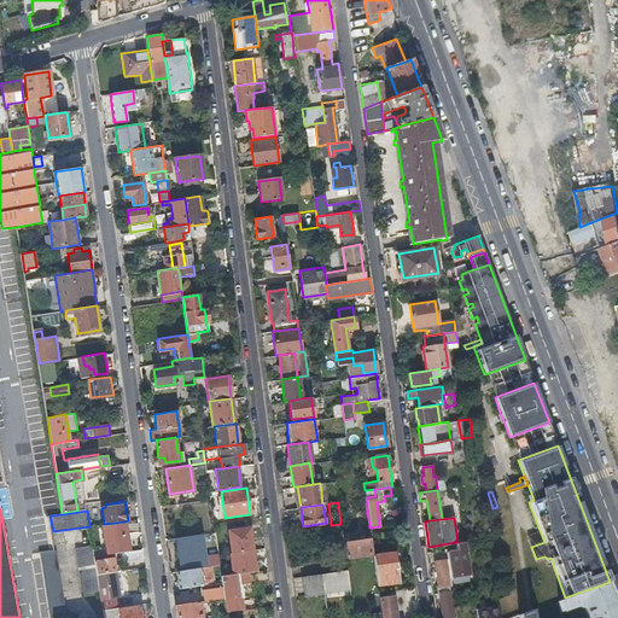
[(104,524),(108,554),(114,553),(123,552),(129,551),(127,538),(124,540),(124,535),(127,534),(124,522),(104,524)]
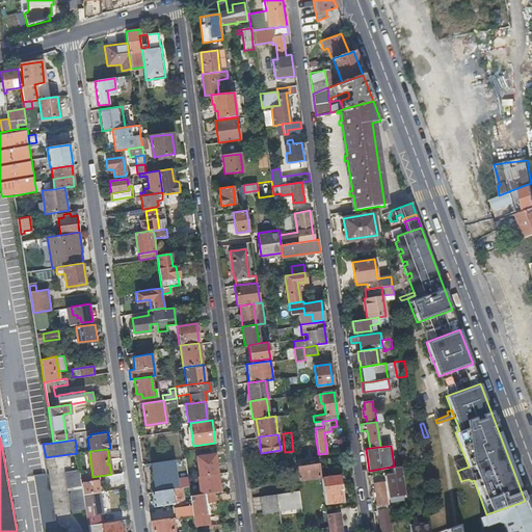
[(217,474),(215,455),(196,457),(200,476),(217,474)]
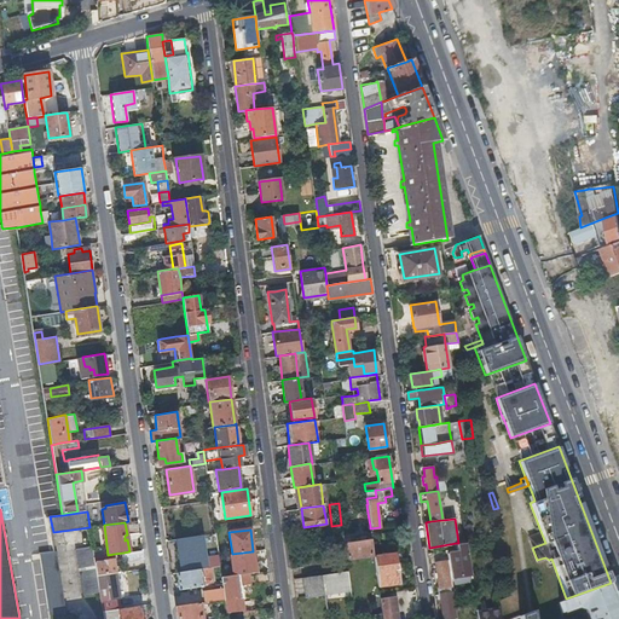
[(527,536),(532,548),(545,543),(541,531),(537,532),(527,536)]
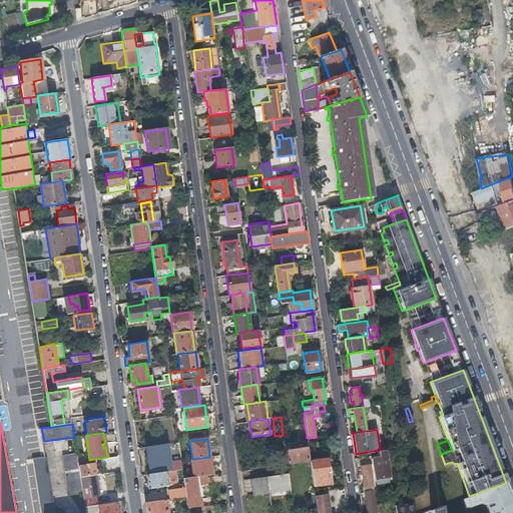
[(166,443),(146,446),(150,473),(165,471),(170,470),(172,470),(181,468),(180,461),(169,462),(166,443)]
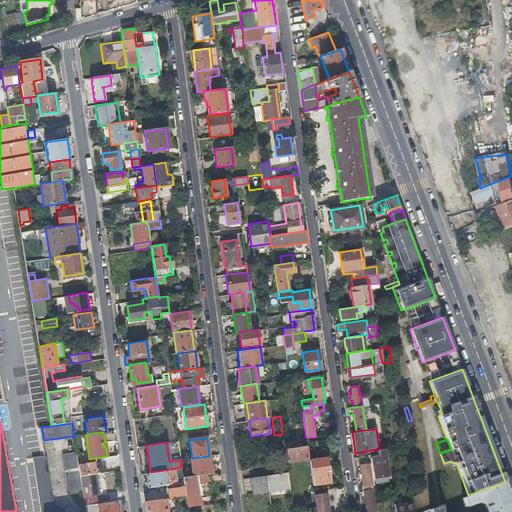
[(285,451),(286,462),(307,459),(305,446),(298,447),(290,448),(290,444),(284,444),(285,451)]
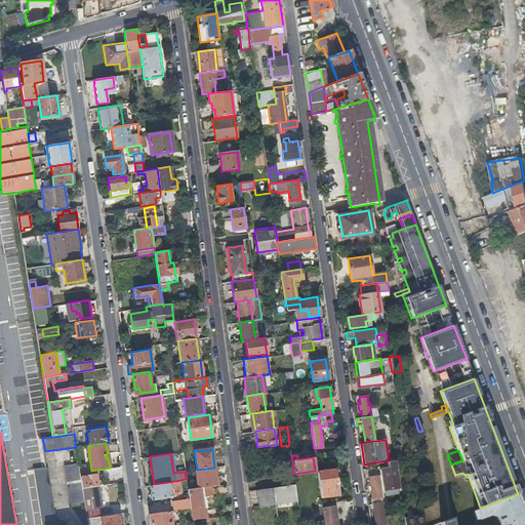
[(400,487),(396,459),(389,460),(387,460),(388,467),(379,468),(380,475),(382,490),(400,487)]
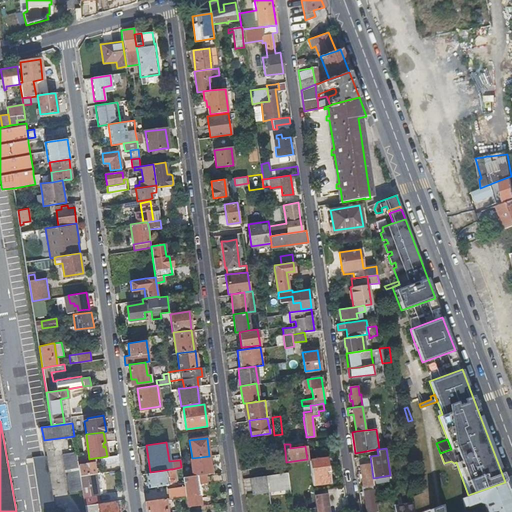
[(82,489),(81,486),(80,476),(77,460),(77,455),(76,452),(63,454),(69,491),(82,489)]
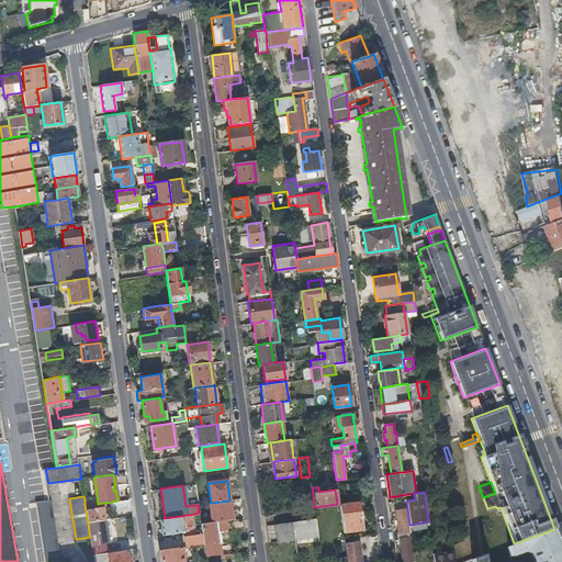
[(117,501),(112,502),(113,509),(131,507),(130,498),(117,501)]
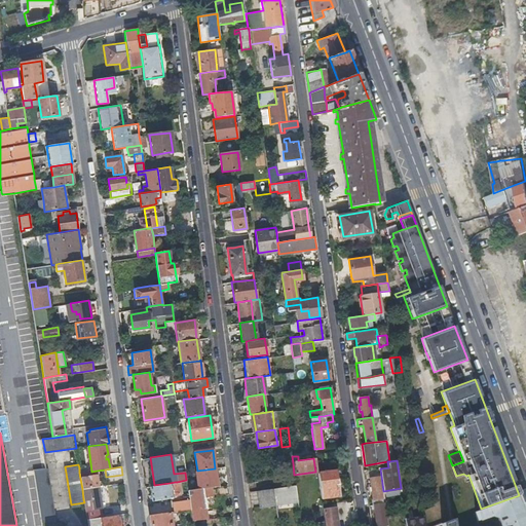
[(48,468),(46,468),(35,470),(42,522),(55,520),(48,468)]
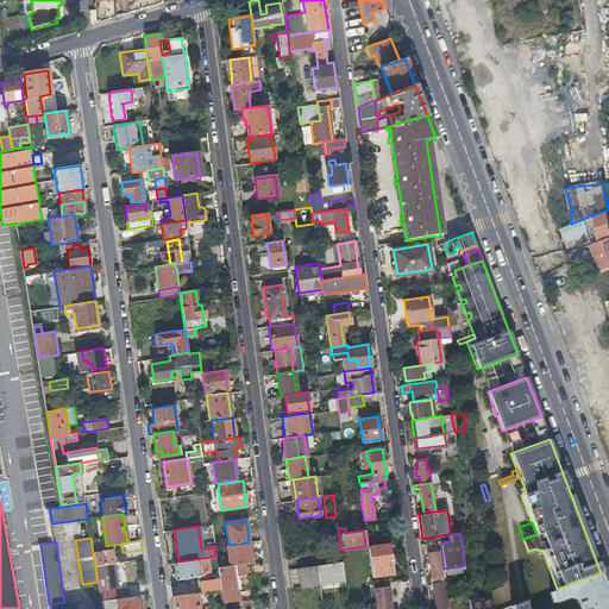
[(228,545),(227,545),(230,566),(245,564),(251,563),(249,542),(228,545)]
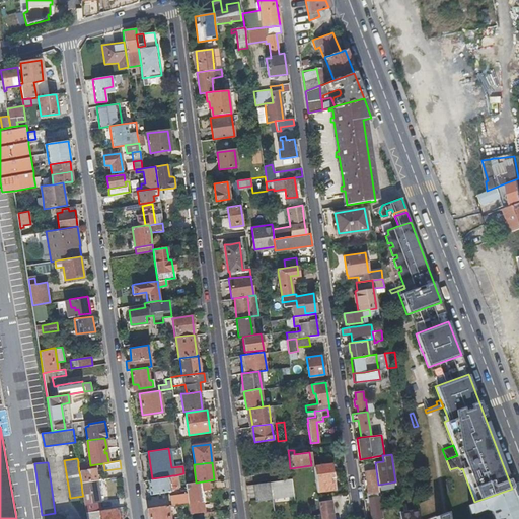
[(79,466),(82,483),(97,479),(96,468),(95,464),(90,465),(85,465),(82,466),(79,466)]
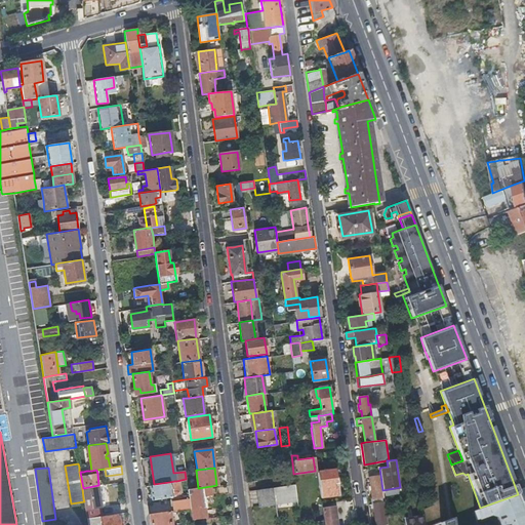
[(334,470),(317,472),(321,497),(338,495),(334,470)]
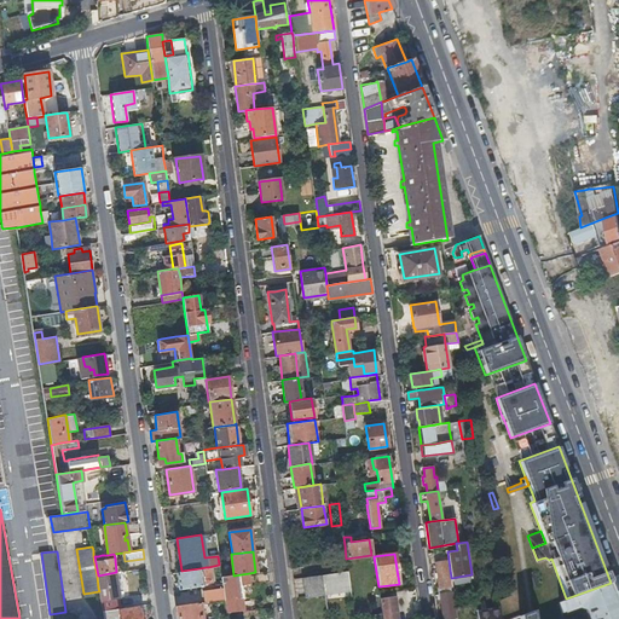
[(455,618),(451,593),(451,589),(450,582),(449,578),(451,578),(449,560),(434,561),(438,583),(441,583),(443,590),(443,593),(439,593),(440,602),(441,607),(443,618),(455,618)]
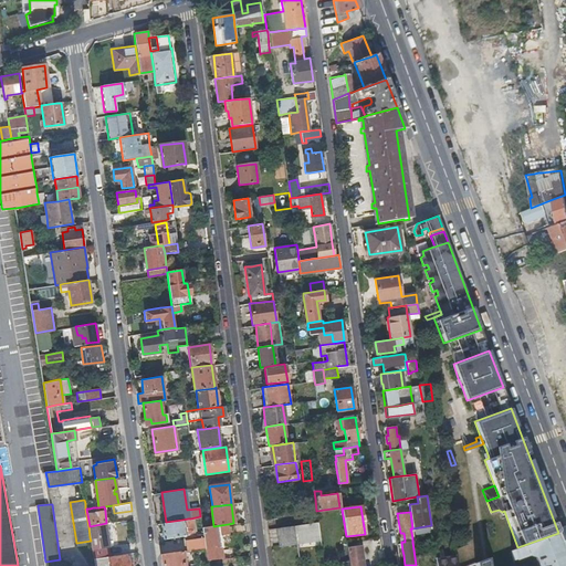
[(182,520),(166,522),(161,523),(164,538),(185,535),(184,533),(192,532),(190,519),(188,519),(182,520)]
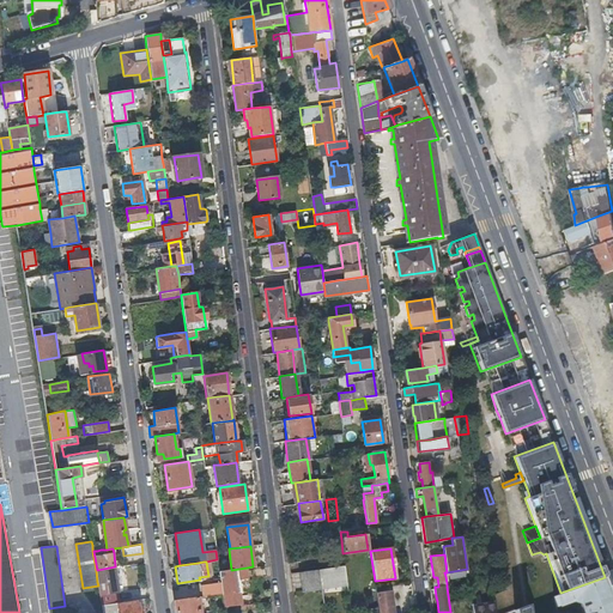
[(321,589),(347,586),(345,565),(319,569),(321,588),(321,589)]
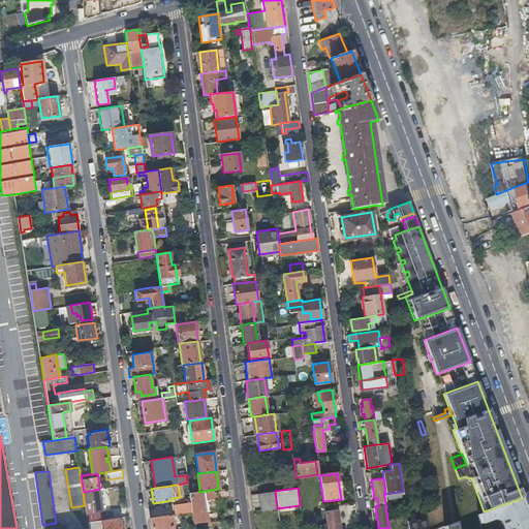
[(83,492),(84,502),(92,501),(93,511),(86,512),(87,522),(101,520),(103,520),(102,510),(103,510),(99,489),(84,492),(83,492)]
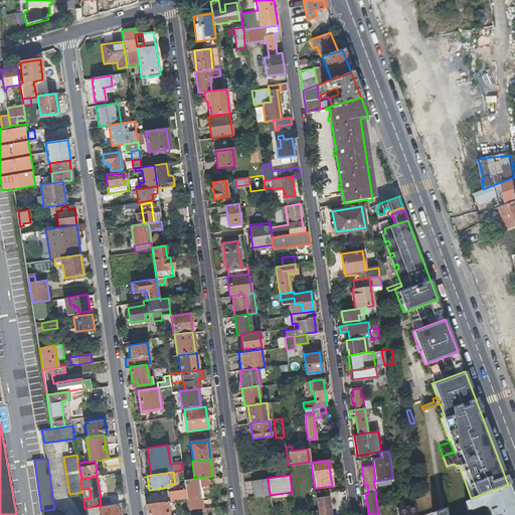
[(209,487),(207,477),(194,479),(184,480),(185,489),(186,498),(188,510),(201,508),(199,488),(209,487)]
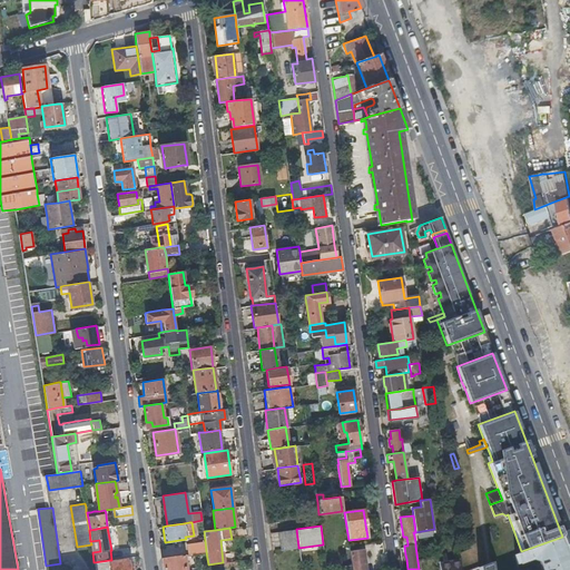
[(288,548),(298,547),(296,529),(285,530),(288,548)]
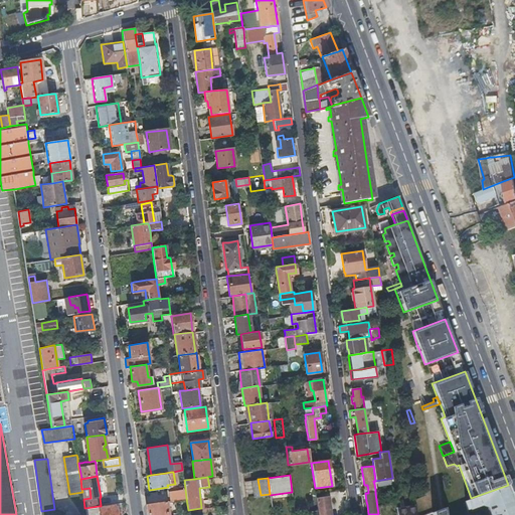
[(261,495),(258,479),(251,480),(253,496),(261,495)]
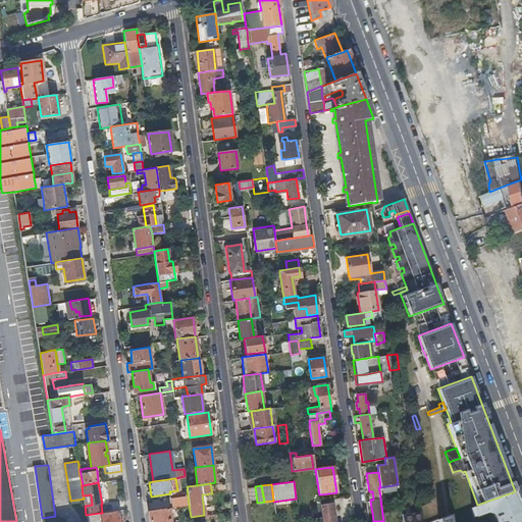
[(521,521),(521,510),(515,491),(477,505),(471,507),(474,517),(487,512),(492,514),(494,521),(521,521)]
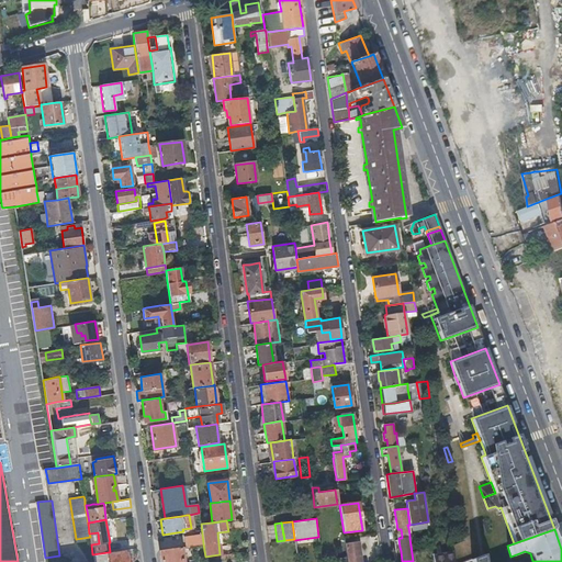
[(98,532),(89,534),(90,537),(91,544),(99,543),(98,532)]
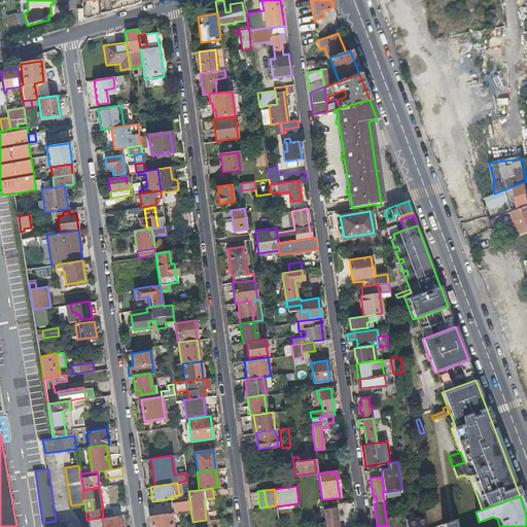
[(173,503),(174,513),(179,512),(190,510),(189,500),(173,503)]
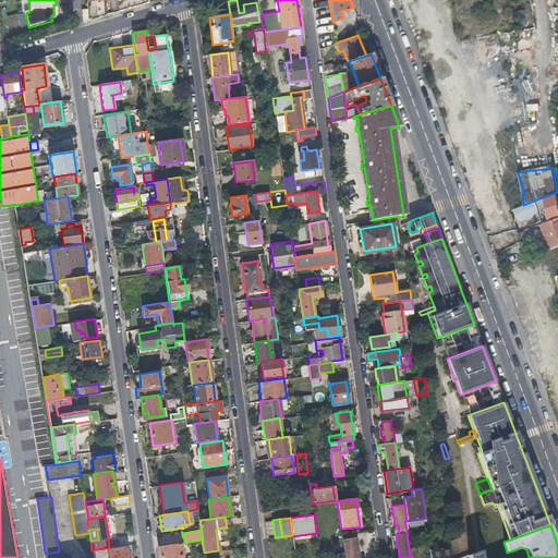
[(374,531),(374,530),(366,531),(366,532),(368,542),(370,543),(372,543),(372,544),(373,544),(375,537),(374,531)]
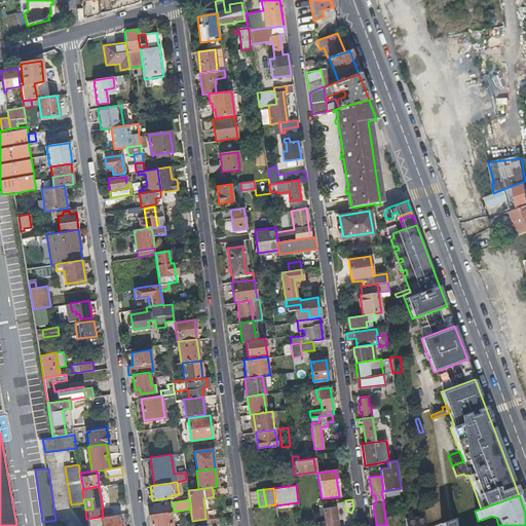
[(327,505),(327,502),(322,503),(325,521),(325,525),(337,525),(335,503),(327,505)]
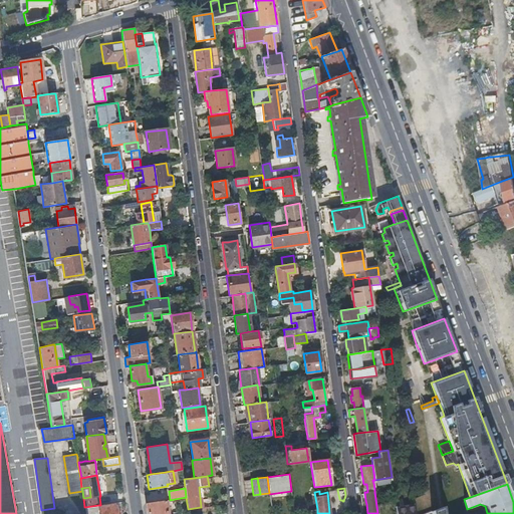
[(158,501),(146,503),(147,513),(168,513),(166,500),(158,501)]
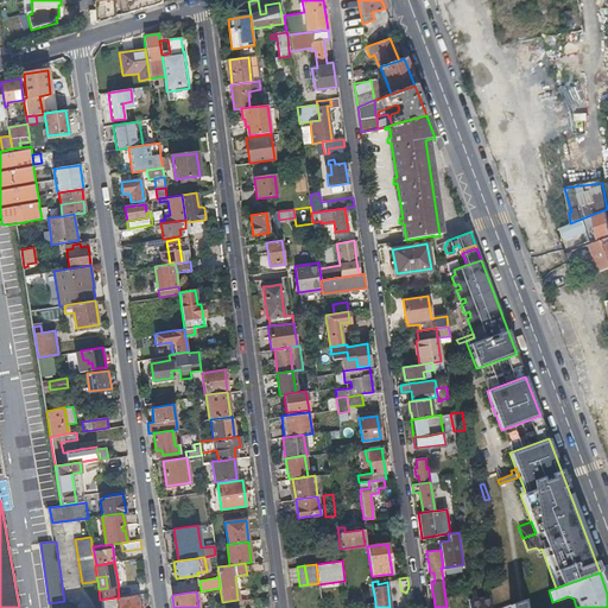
[(100,600),(101,607),(111,607),(111,603),(116,602),(118,607),(140,607),(138,596),(118,600),(116,597),(100,600)]
